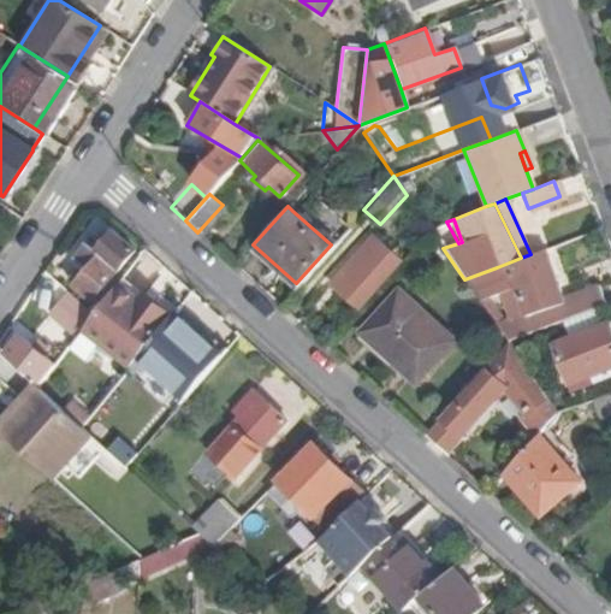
[(110,230),(92,252),(83,244),(72,258),(79,264),(66,281),(89,300),(131,249),(110,230)]
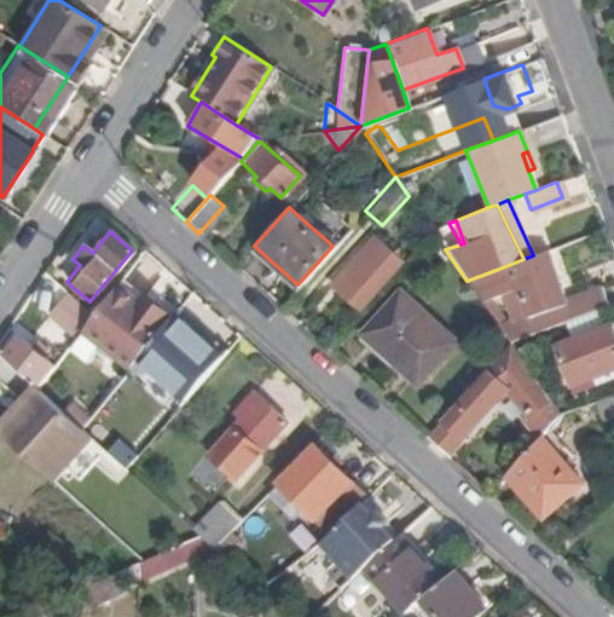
[(370,238),(331,282),(358,305),(397,261),(370,238)]
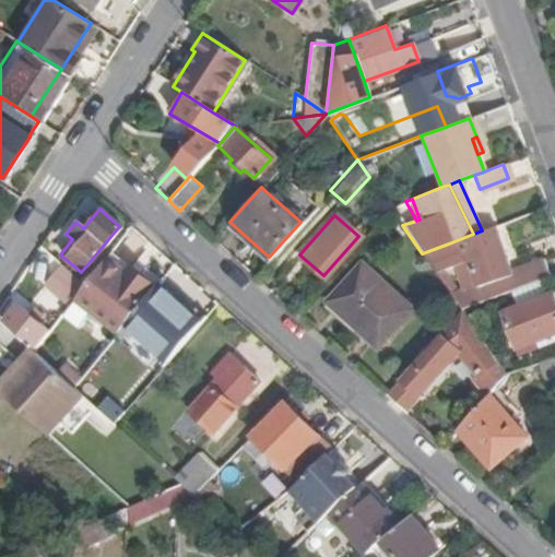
[(509,269),(492,227),(482,230),(473,234),(451,243),(422,253),(434,272),(467,260),(475,283),(448,293),(460,309),(519,286),(548,275),(541,257),(509,269)]
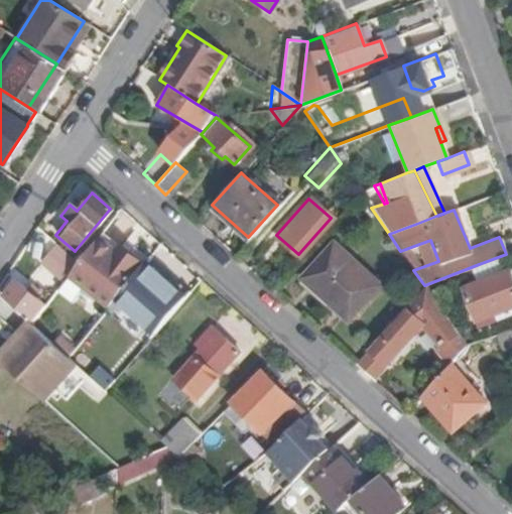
[(101,230),(95,238),(110,250),(111,250),(116,243),(101,230)]
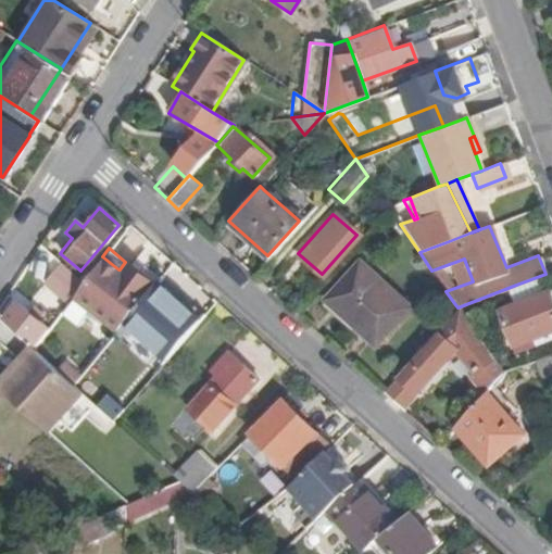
[(118,326),(151,285),(125,262),(120,269),(118,269),(102,256),(83,284),(67,304),(76,312),(82,305),(95,317),(113,332),(118,326)]
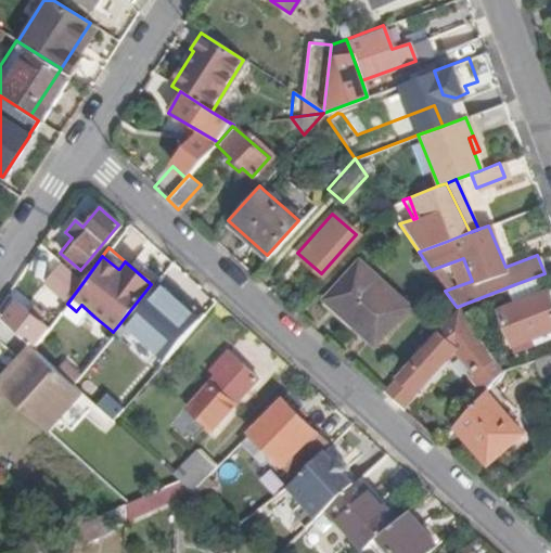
[(357,260),(323,299),(372,344),(407,306),(357,260)]
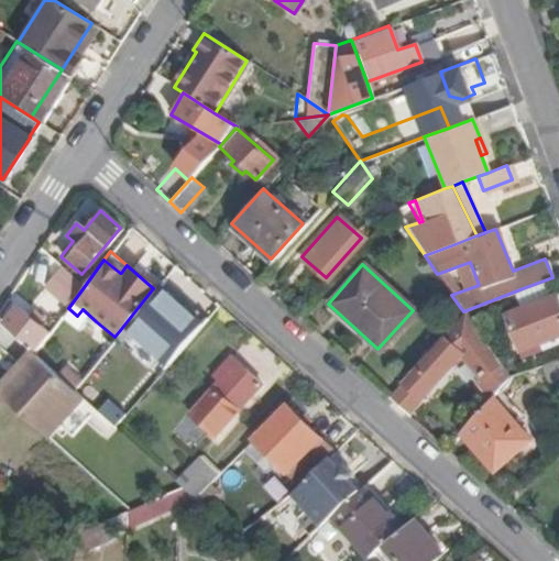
[(67,309),(68,308),(84,287),(61,266),(42,288),(67,309)]
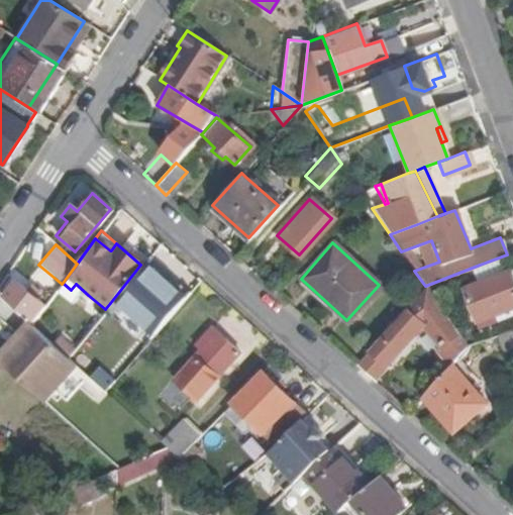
[(157,328),(185,294),(145,259),(140,265),(110,303),(136,326),(144,318),(156,328),(157,328)]
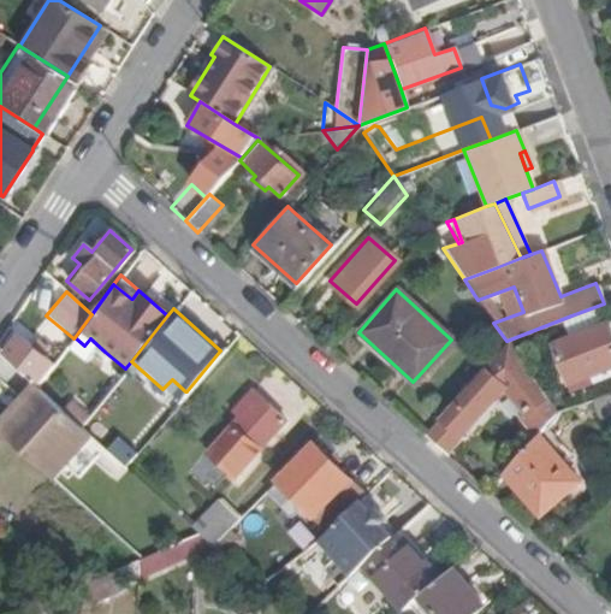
[(571,316),(506,341),(528,372),(558,361),(569,390),(589,383),(587,375),(610,365),(610,332),(606,322),(577,332),(571,316)]
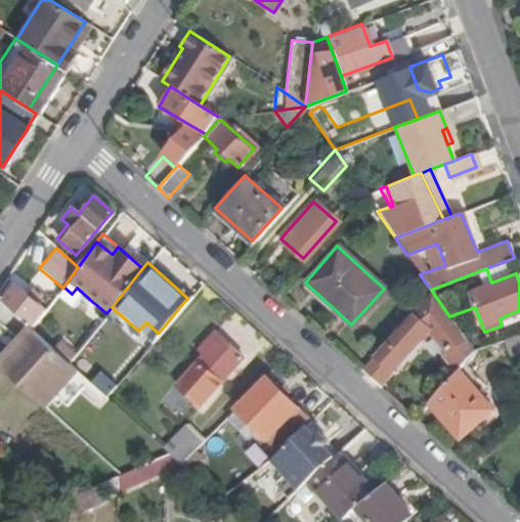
[(35,324),(46,309),(37,302),(41,296),(34,290),(29,296),(13,285),(2,301),(35,324)]
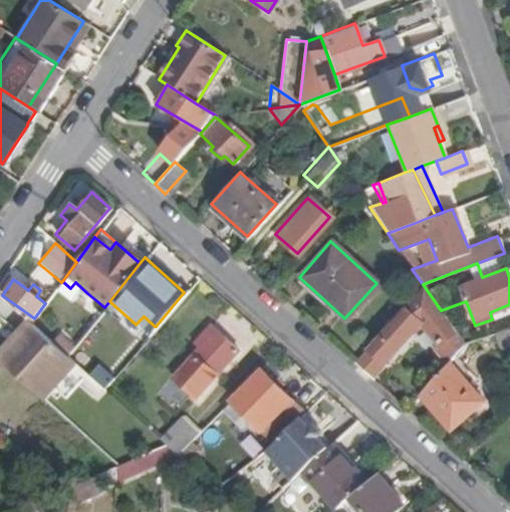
[(83,299),(87,293),(75,282),(70,288),(83,299)]
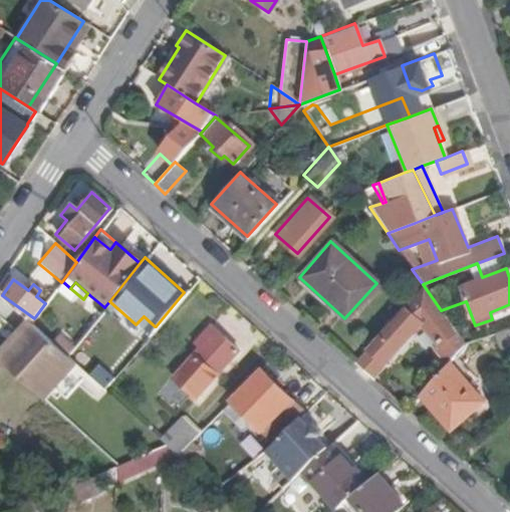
[(450,349),(453,353),(463,342),(441,310),(423,284),(351,361),(363,372),(401,331),(399,329),(412,315),(435,340),(431,343),(443,356),(450,349)]
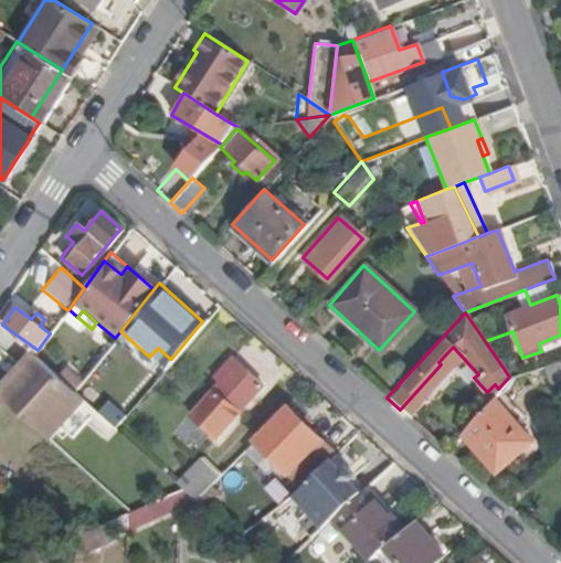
[(28,352),(0,382),(0,392),(32,357),(28,352)]
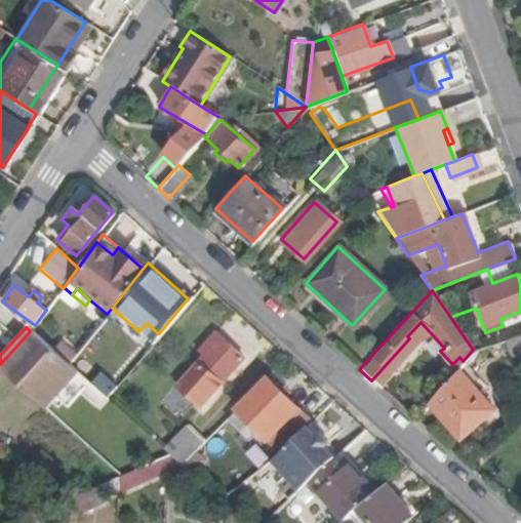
[(0,370),(42,407),(75,371),(30,331),(0,364),(0,370)]
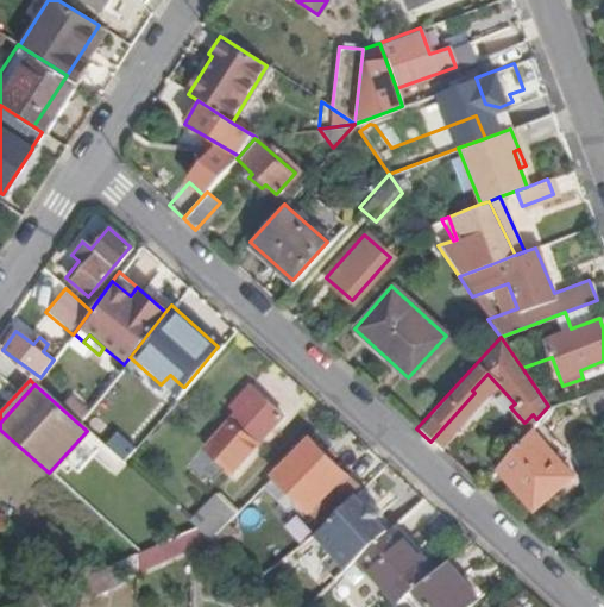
[(234,410),(203,444),(230,469),(280,414),(247,385),(230,405),(234,410)]
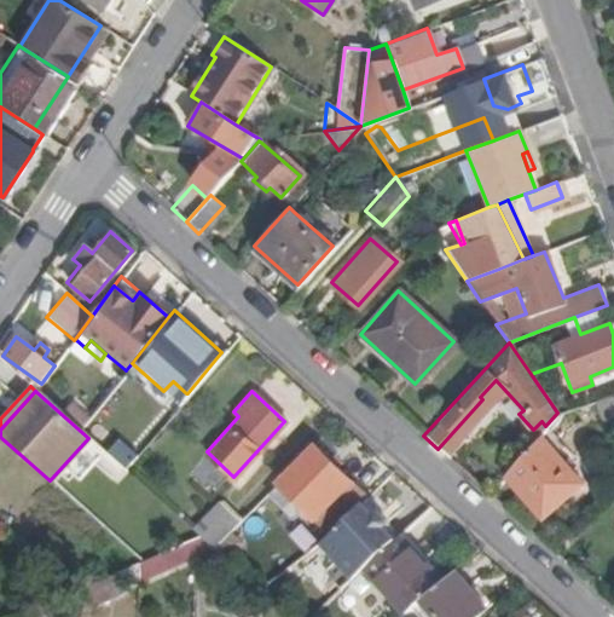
[(613,415),(613,391),(592,399),(601,420),(613,415)]
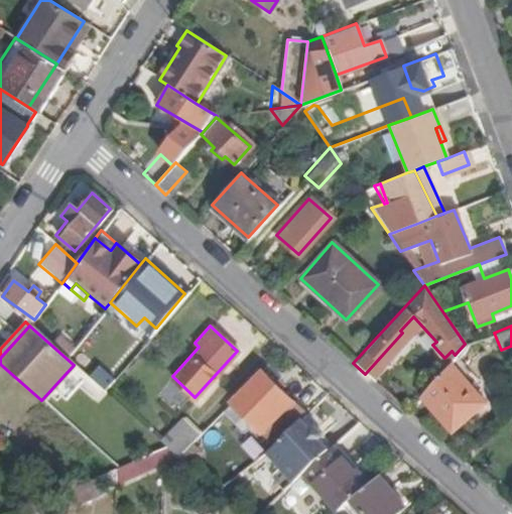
[(449,362),(418,396),(451,430),(484,401),(449,362)]
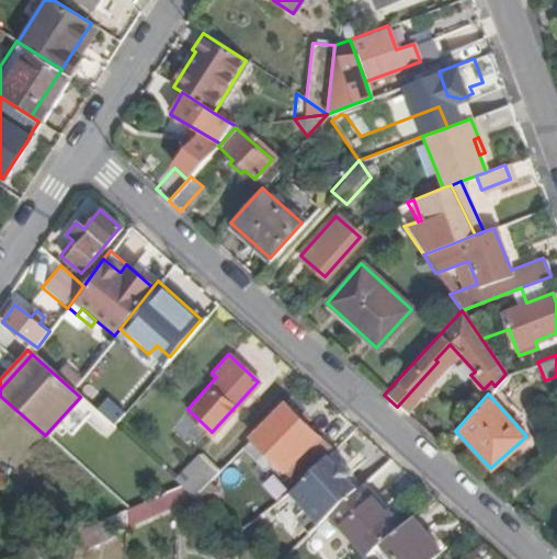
[(249,436),(240,445),(256,459),(264,449),(298,481),(330,448),(284,403),(251,438),(249,436)]
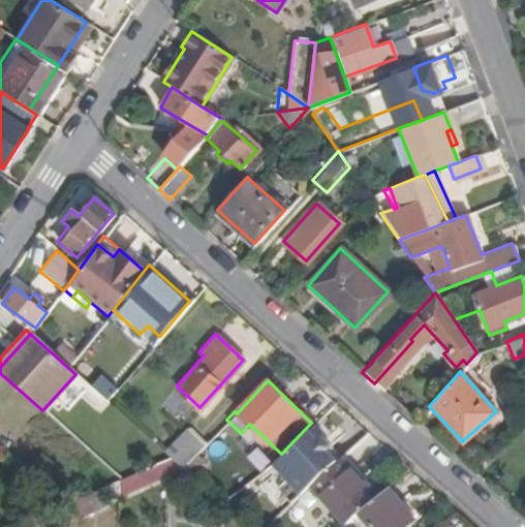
[(178,416),(188,399),(168,389),(158,406),(178,416)]
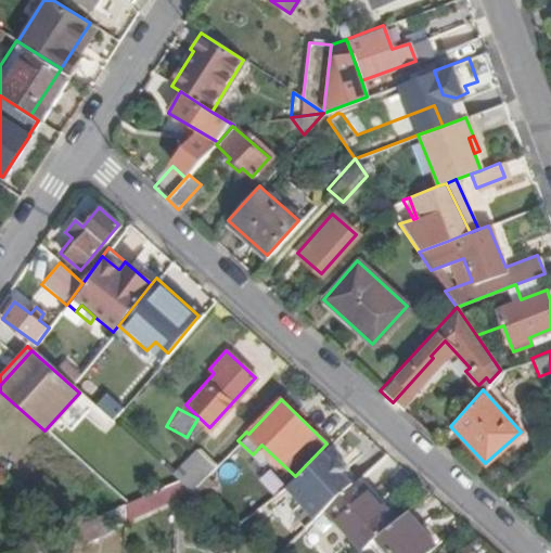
[(176,478),(177,479),(190,491),(213,466),(193,448),(169,473),(176,478)]
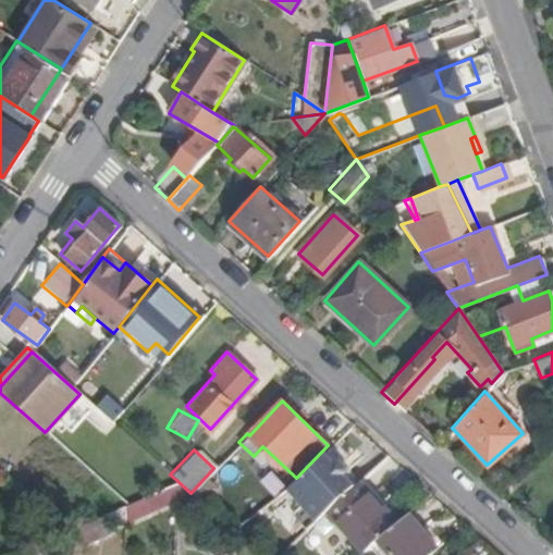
[(191,493),(201,503),(232,473),(220,461),(213,468),(191,493)]
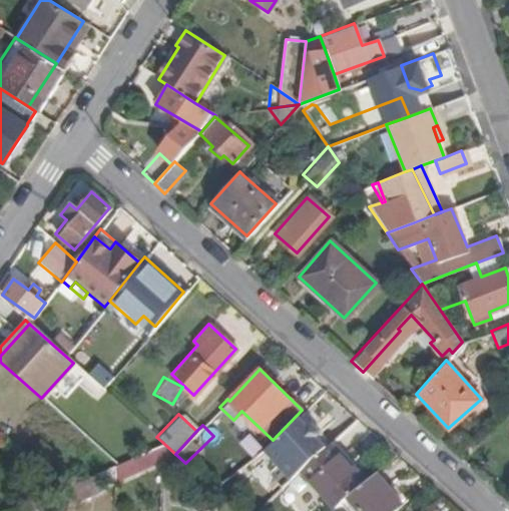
[(163,443),(162,442),(113,465),(112,480),(163,458),(163,443)]
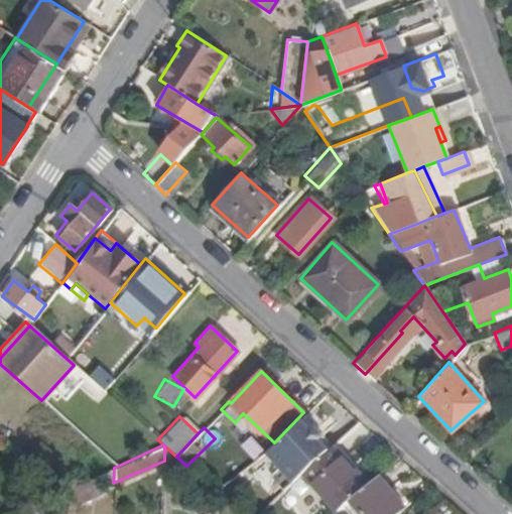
[(349,498),(366,483),(333,444),(301,473),(335,510),(349,498)]
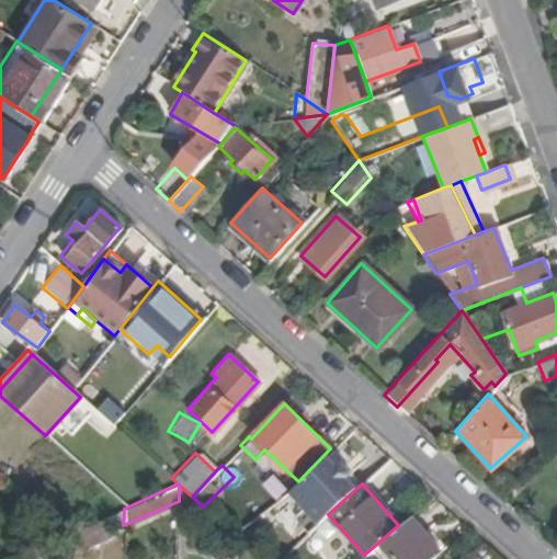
[(398,525),(379,542),(394,558),(427,558),(440,548),(411,515),(398,525)]
